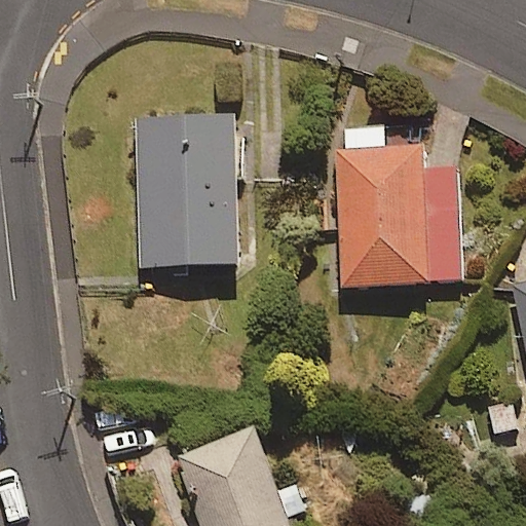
[(237,262),(235,114),(139,115),(141,263),(237,262)]
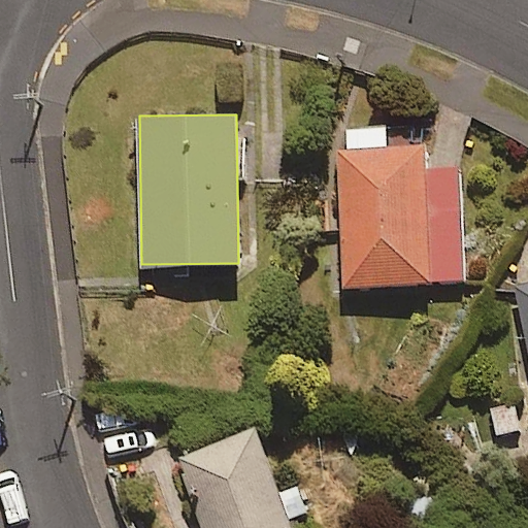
[(387,146),(386,127),(339,129),(343,286),(463,282),(460,167),(425,168),(425,145),(387,146)]
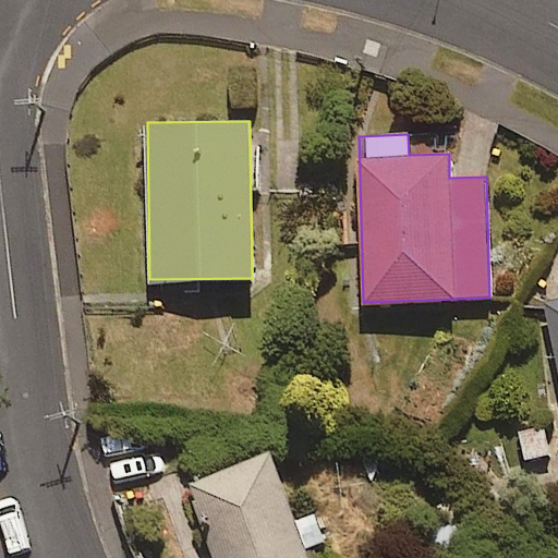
[(557,299),(540,304),(557,379),(557,299)]
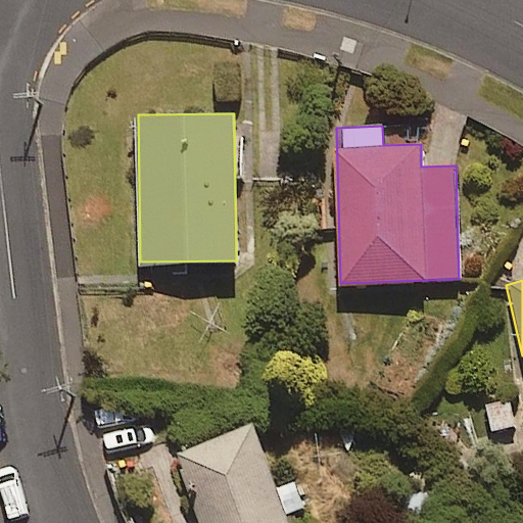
[(514,397),(484,402),(489,437),(520,431),(514,397)]
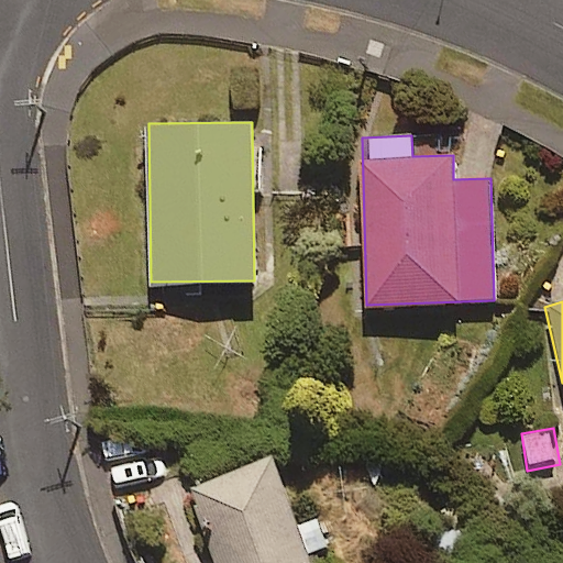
[(317,518),(297,525),(271,455),(191,486),(220,562),(311,562),(308,552),(327,545),(317,518)]
